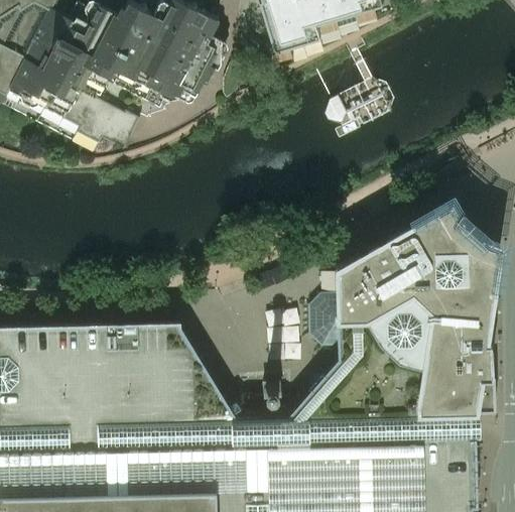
[(0,0),(0,105),(1,106),(25,59),(43,70),(78,3),(79,0),(0,0)]
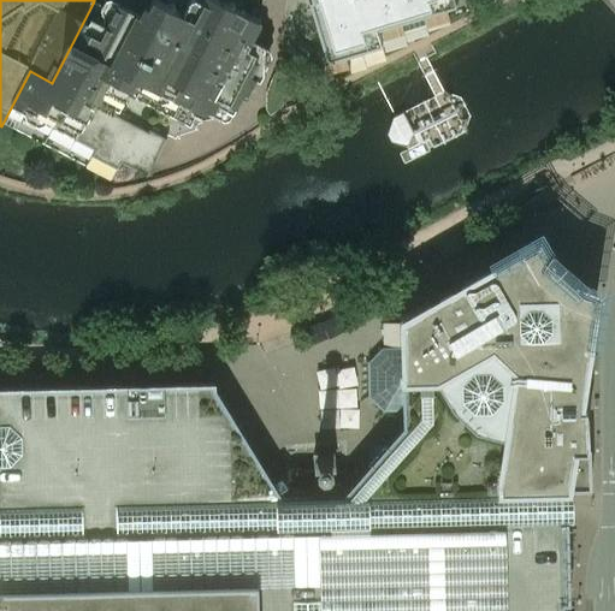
[(153,0),(112,0),(107,3),(104,9),(93,4),(52,83),(30,71),(1,126),(114,185),(125,164),(151,177),(169,141),(177,144),(178,142),(196,136),(199,130),(232,119),(260,66),(258,65),(265,51),(252,45),(261,27),(247,18),(248,17),(243,15),(244,12),(243,5),(234,0),(163,0),(161,5),(153,0)]
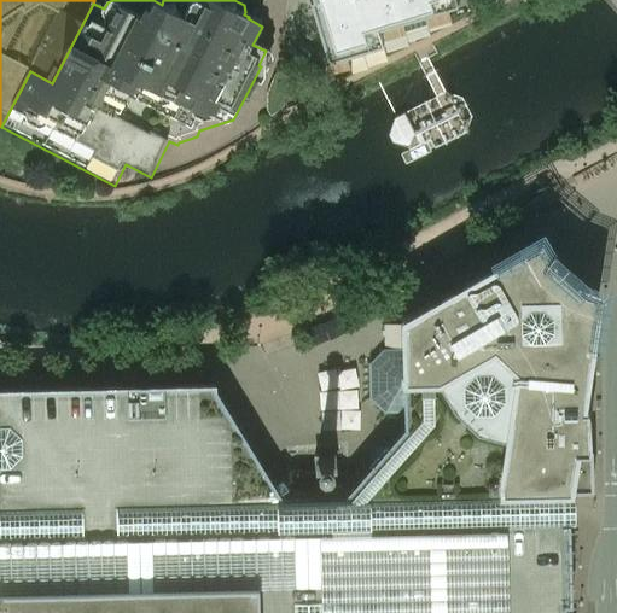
[(313,0),(314,4),(310,5),(330,66),(385,50),(380,34),(432,18),(459,10),(455,0),(313,0)]
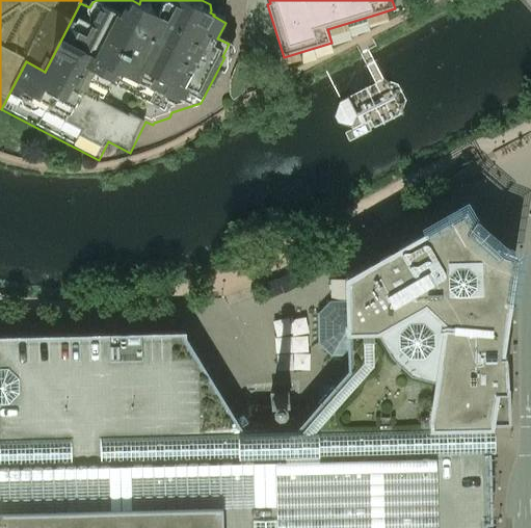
[(372,16),(327,29),(332,43),(351,36),(373,21),(372,16)]
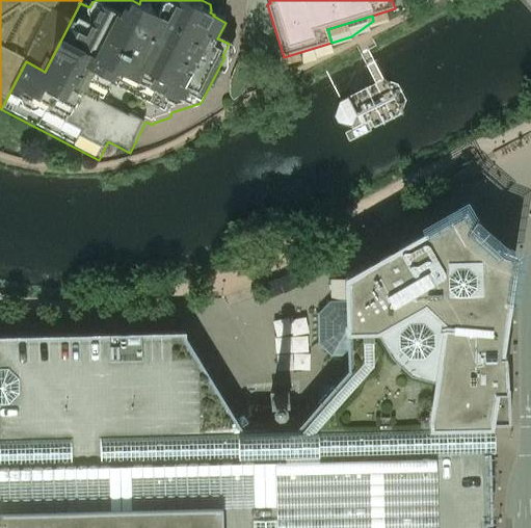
[(186,334),(0,338),(0,527),(487,527),(487,526),(493,526),(490,455),(487,455),(487,448),(486,427),(510,427),(510,390),(507,390),(506,359),(509,359),(508,322),(507,321),(515,261),(494,253),(493,253),(484,244),(473,235),(461,214),(448,221),(448,220),(347,279),(347,305),(330,305),(330,306),(319,317),(319,348),(333,360),(348,359),(349,372),(324,400),(296,431),(244,433),(241,428),(248,424),(244,416),(236,421),(187,339),(186,334)]
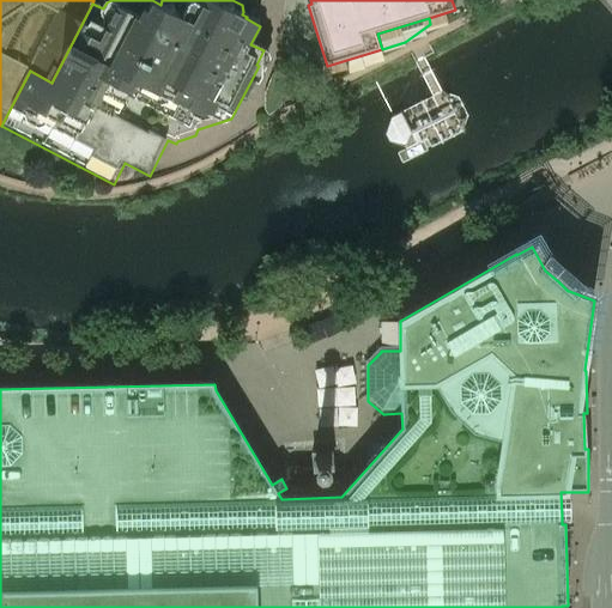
[(340,453),(314,454),(314,479),(341,478),(340,453)]
